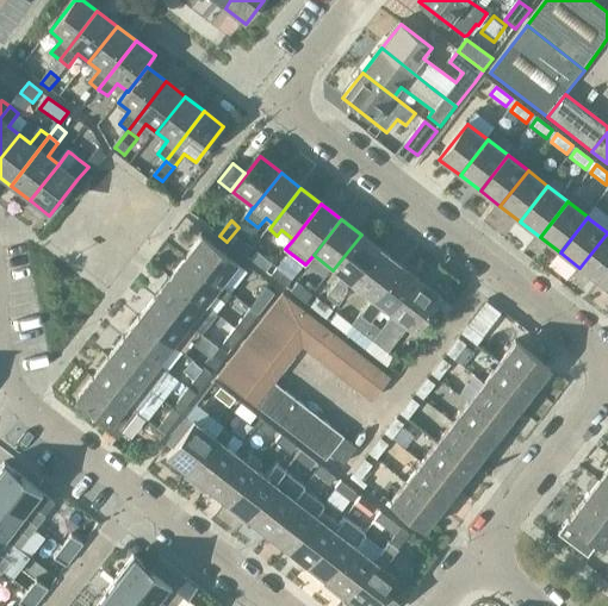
[(607,233),(579,268),(600,283),(607,273),(607,233)]
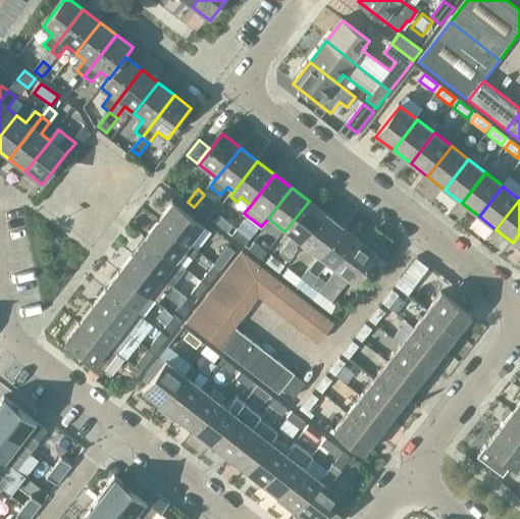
[(309,201),(284,231),(291,236),(291,240),(279,254),(290,261),(302,245),(325,214),(309,201)]
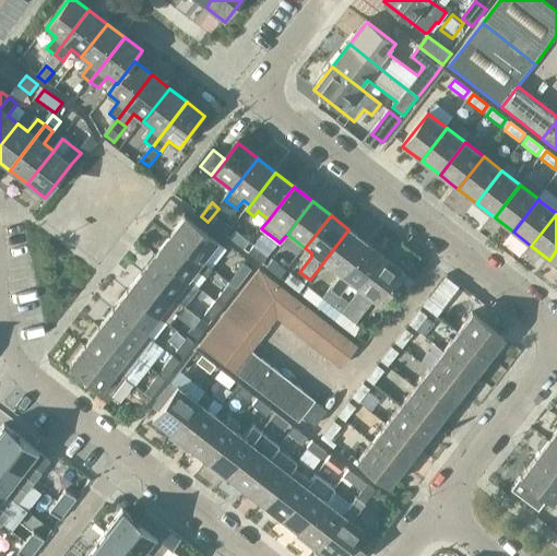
[(185,217),(170,237),(203,263),(218,244),(185,217)]
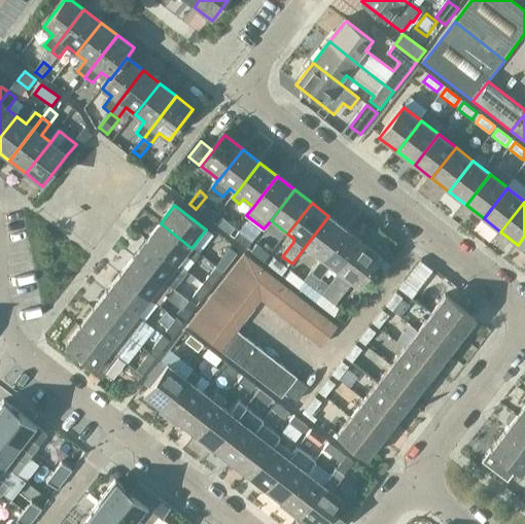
[(206,206),(201,212),(213,222),(218,216),(206,206)]
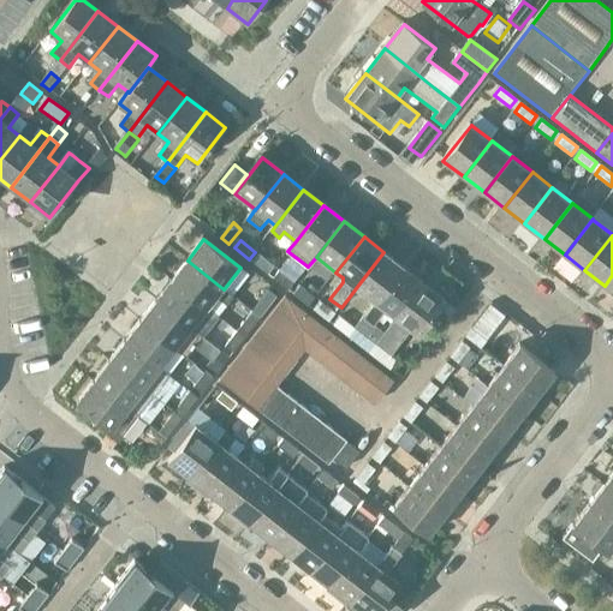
[(404,268),(384,252),(356,288),(376,304),(404,268)]
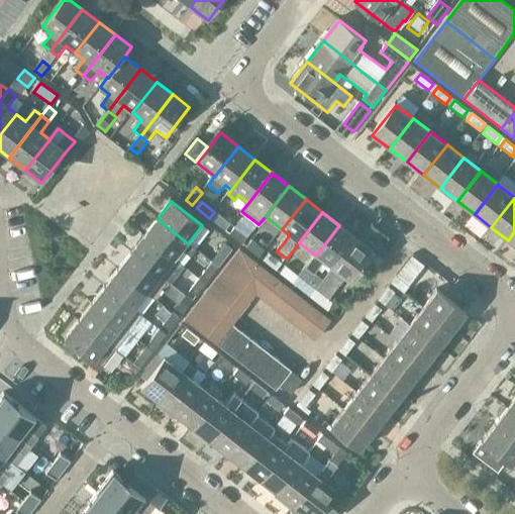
[(218,215),(213,221),(225,231),(230,225),(218,215)]
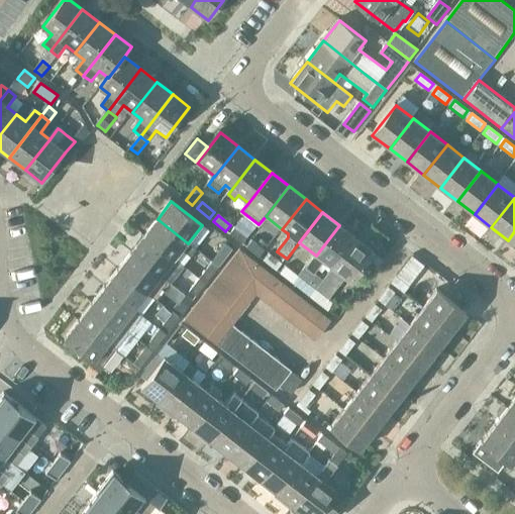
[(158,219),(144,236),(175,261),(184,267),(197,250),(188,243),(158,219)]
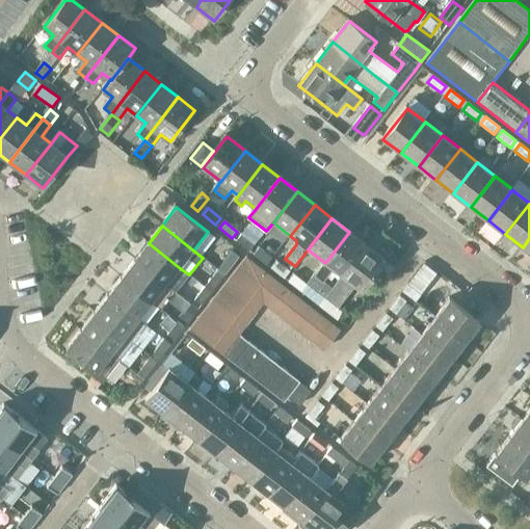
[(315,275),(308,285),(301,293),(306,296),(319,307),(325,298),(316,292),(323,283),(334,269),(342,276),(367,245),(349,232),(325,263),(315,275)]
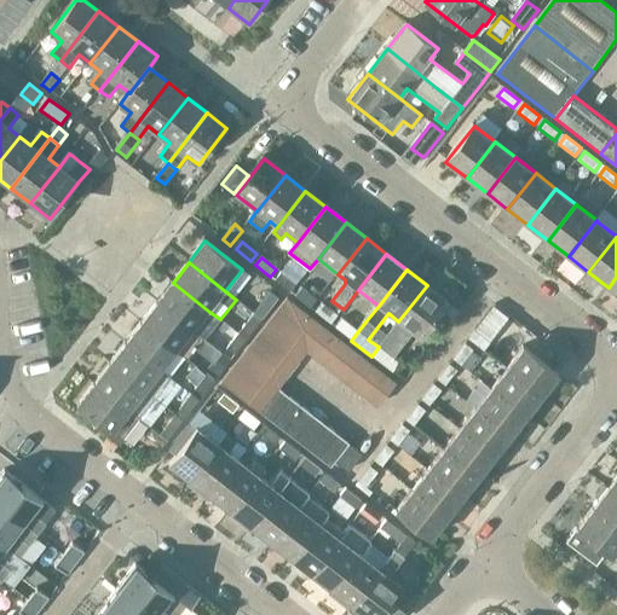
[(282,273),(276,280),(290,293),(297,284),(282,273)]
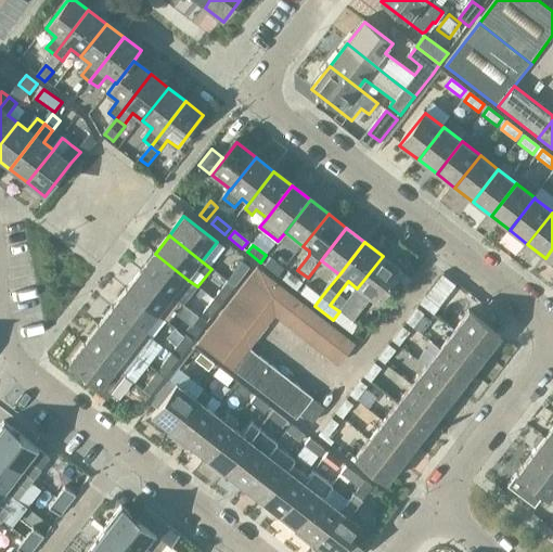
[(155,254),(141,272),(174,297),(175,297),(188,280),(155,254)]
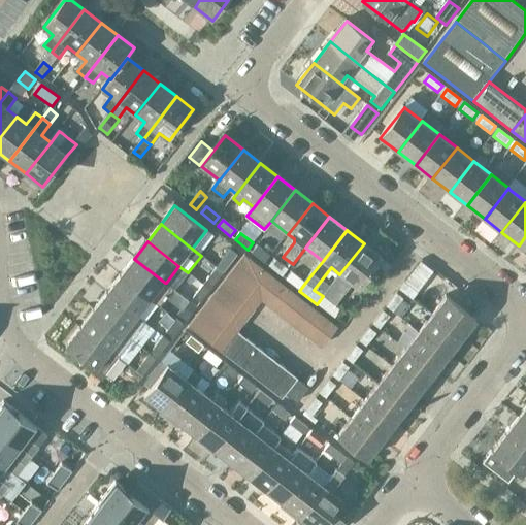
[(340,274),(330,287),(341,296),(347,300),(357,287),(358,288),(368,274),(381,284),(392,268),(381,259),(382,257),(364,243),(339,274),(340,274)]
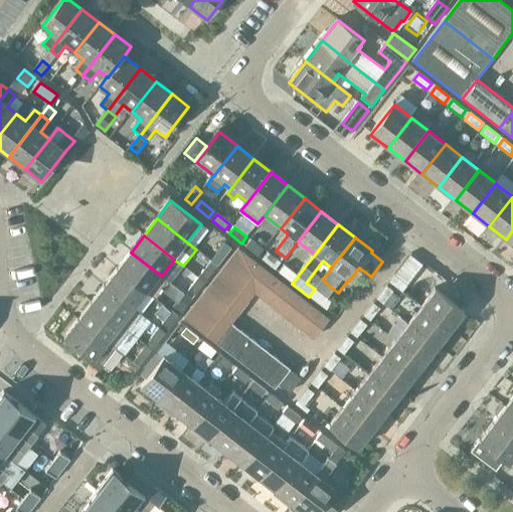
[(251,240),(246,246),(259,257),(264,250),(251,240)]
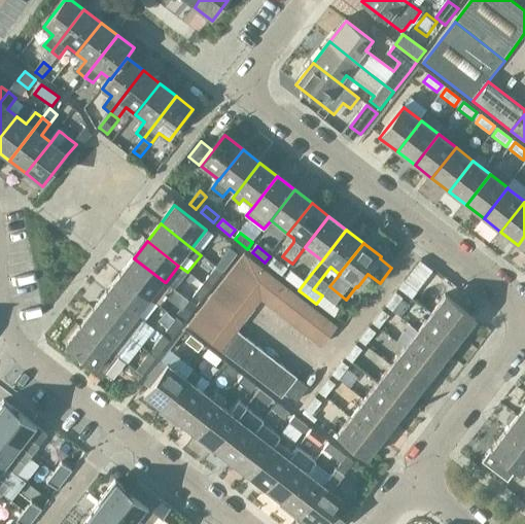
[(220,264),(216,268),(223,273),(228,268),(237,255),(238,255),(231,250),(229,252),(220,264)]
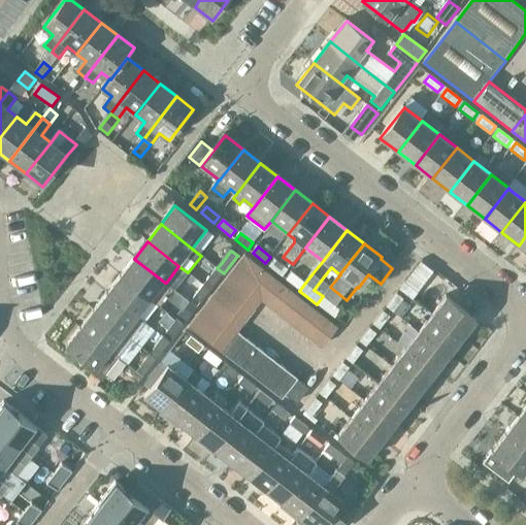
[(262,300),(277,281),(245,256),(190,328),(222,353),(237,333),(250,317),(262,301),(262,300)]
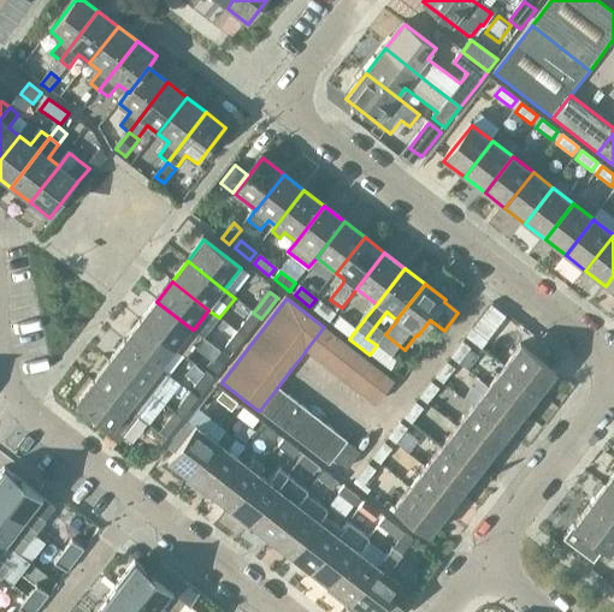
[(157,302),(141,321),(178,350),(177,350),(186,357),(189,360),(205,338),(194,330),(193,330),(157,302)]
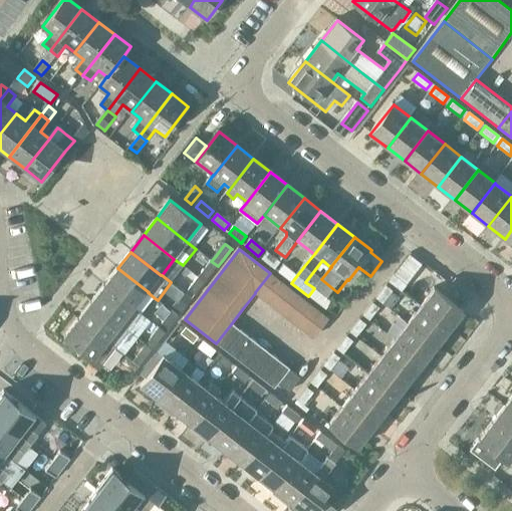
[(267,252),(262,259),(275,270),(281,263),(267,252)]
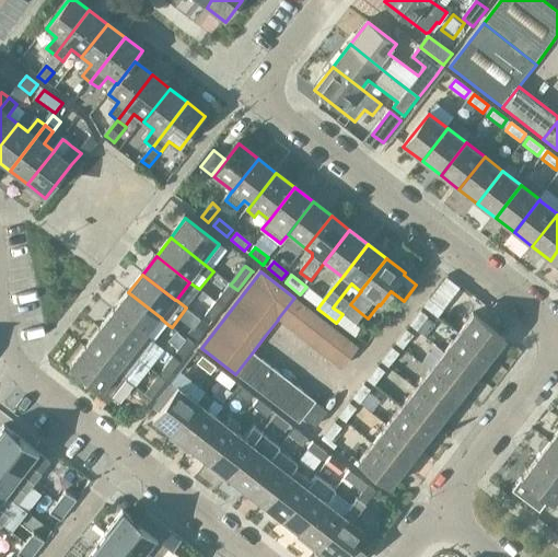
[(230,285),(220,299),(227,304),(237,290),(230,285)]
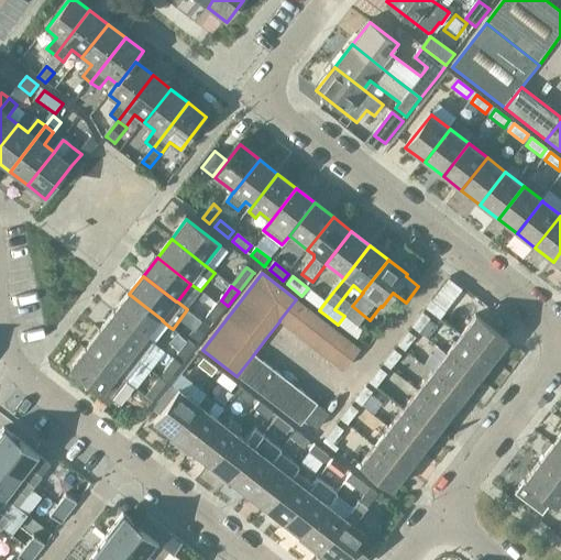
[(319,310),(326,302),(311,291),(306,299),(319,310)]
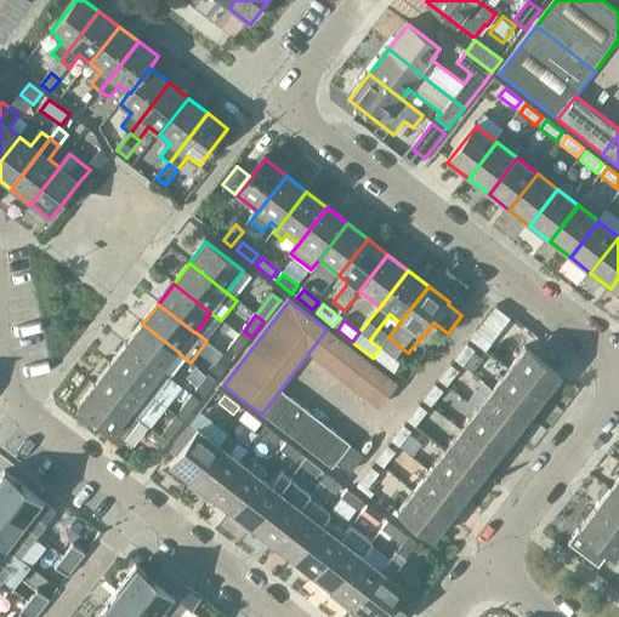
[(142,324),(126,344),(172,380),(187,360),(179,353),(180,353),(142,324)]
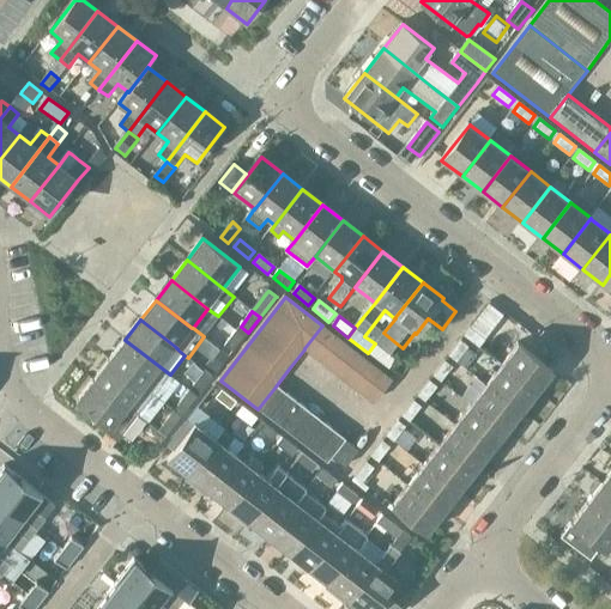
[(304,348),(304,349),(316,358),(328,367),(340,376),(351,385),(363,395),(375,403),(393,381),(381,371),(369,363),(357,353),(346,343),(334,335),(322,326),(304,348)]
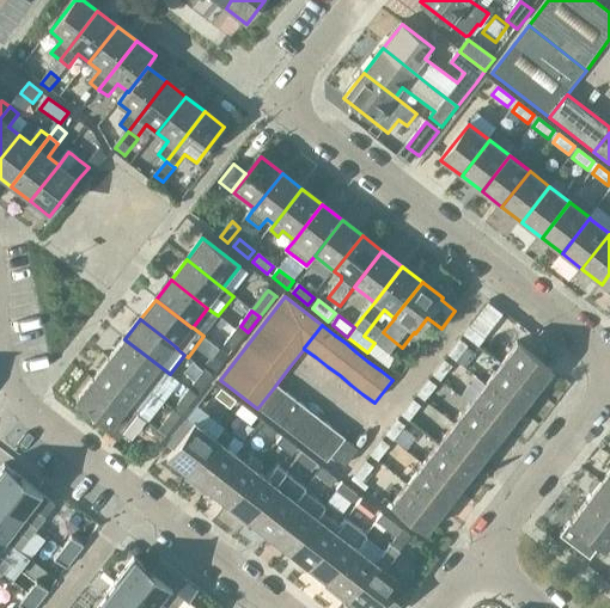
[(486,341),(470,329),(464,337),(479,349),(486,341)]
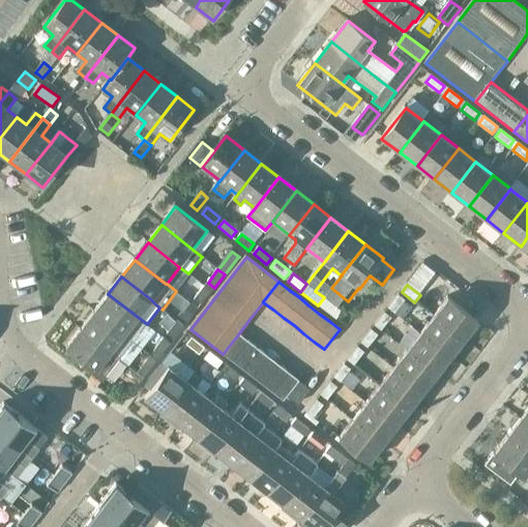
[(201,304),(211,292),(204,287),(195,300),(201,304)]
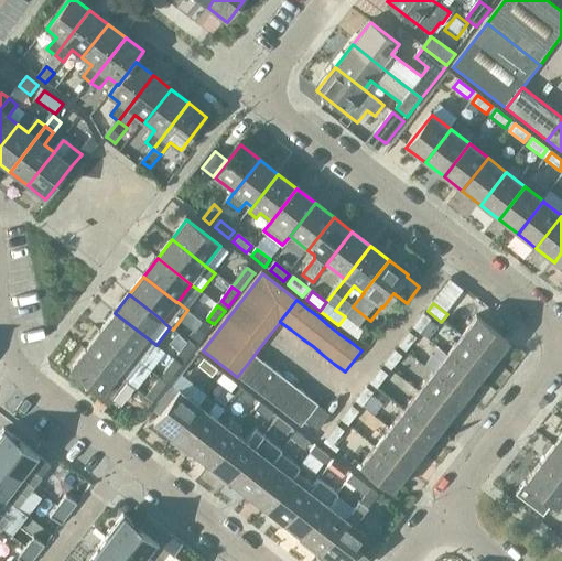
[(142,364),(157,345),(115,313),(100,332),(142,364)]
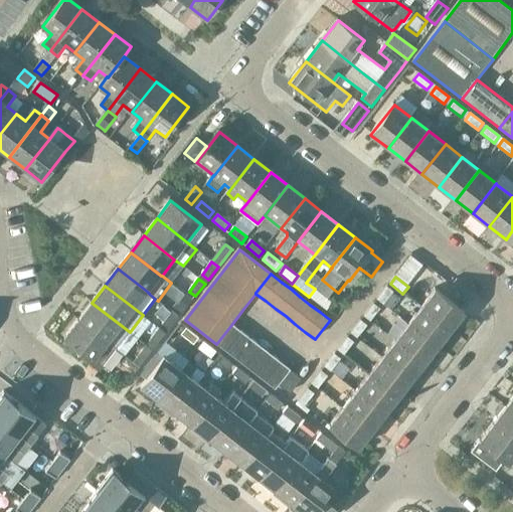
[(394,293),(387,287),(377,300),(384,306),(394,293)]
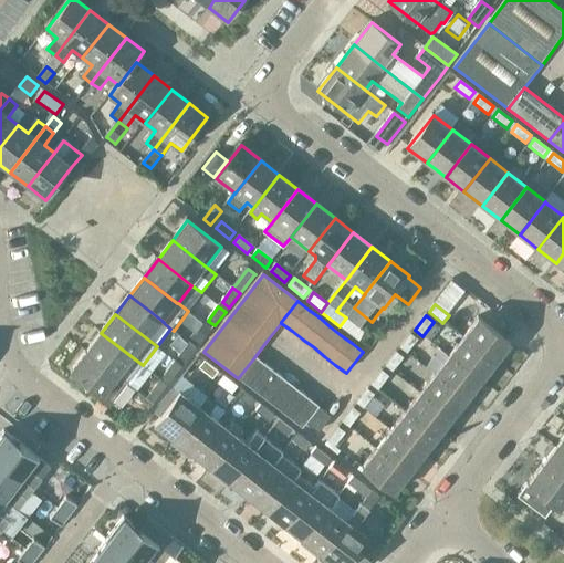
[(343,322),(340,326),(344,330),(359,342),(365,333),(358,327),(351,322),(346,318),(343,322)]
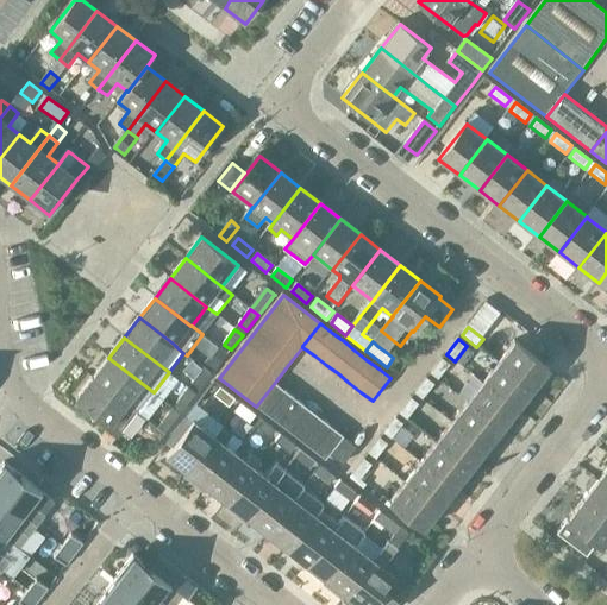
[(515,342),(499,364),(534,391),(551,370),(515,342)]
